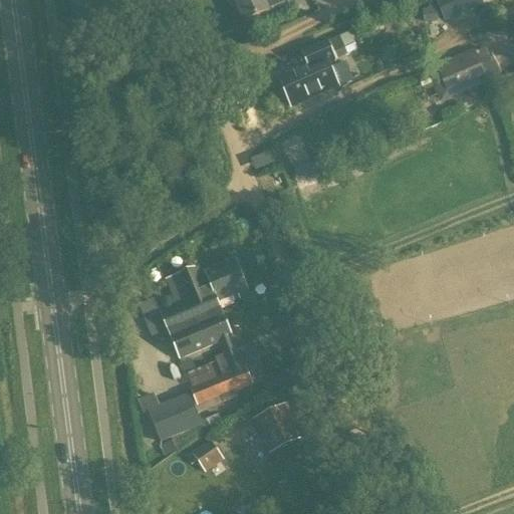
[(284,4),(282,0),(234,0),(244,22),(268,12),(267,11),(284,4)]
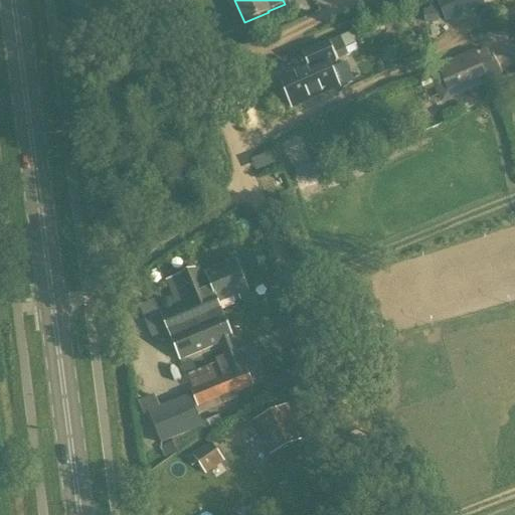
[(462,0),(468,12),(483,6),(480,0),(462,0)]
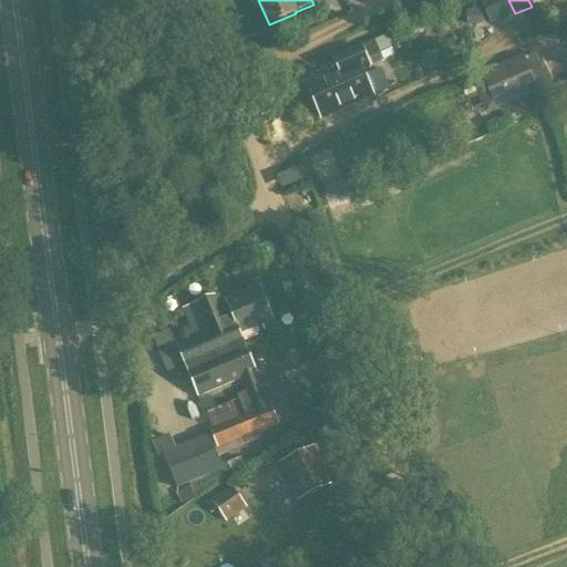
[(393,59),(385,39),(366,47),(374,66),(393,59)]
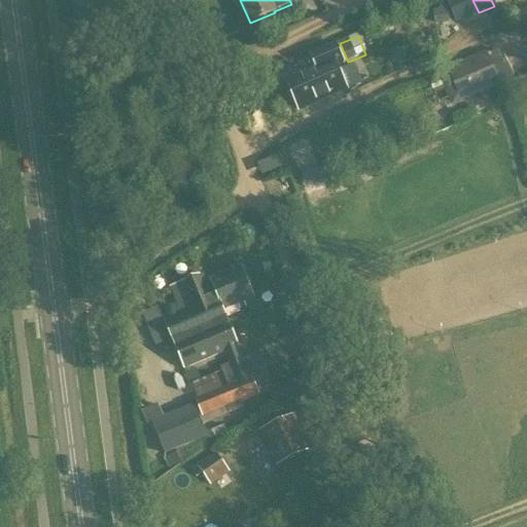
[(315,68),(286,81),(300,110),(347,89),(335,62),(343,59),(336,42),(310,55),(315,68)]
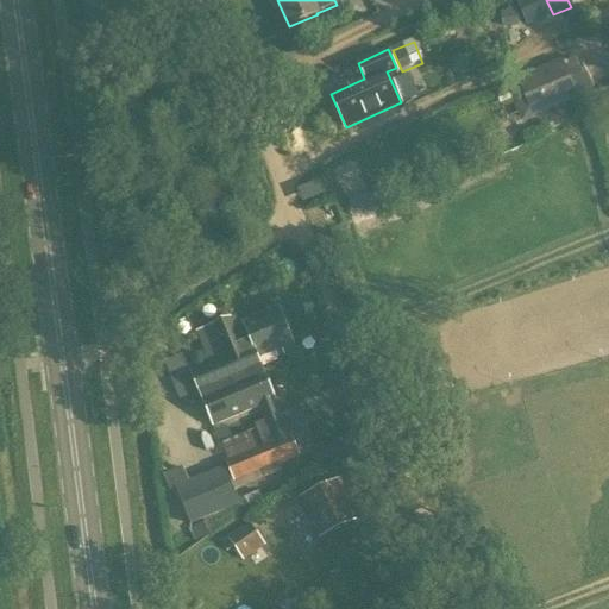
[(519,81),(533,115),(576,98),(575,96),(592,89),(585,74),(581,75),(579,71),(573,58),(562,64),(562,63),(519,81)]
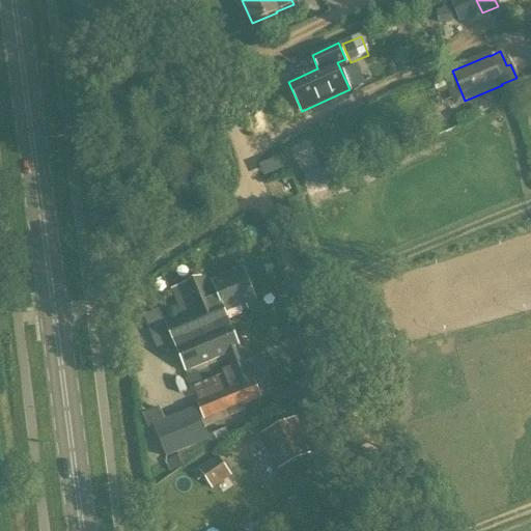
[(266,163),(269,174),(289,168),(286,157),(266,163)]
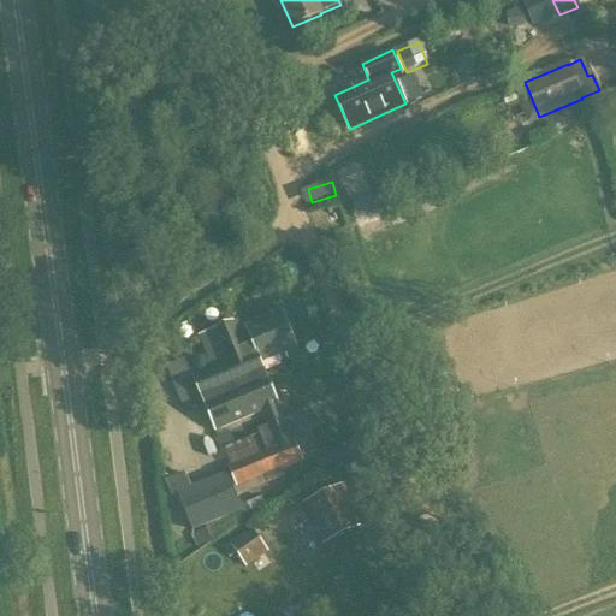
[(397,184),(349,203),(357,226),(406,207),(397,184)]
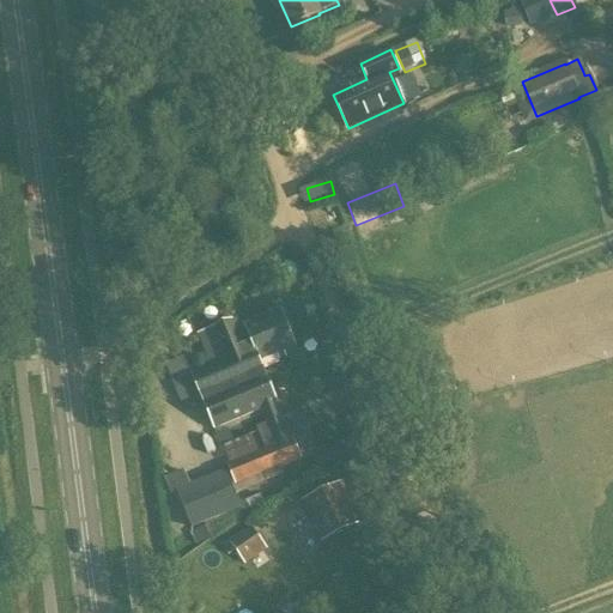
[(202,400),(267,374),(261,360),(295,347),(280,313),(236,331),(232,321),(213,328),(226,359),(192,374),(202,400)]
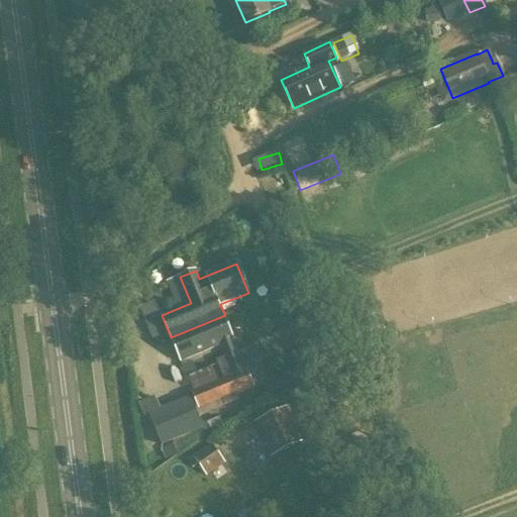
[(225,315),(171,337),(181,362),(220,345),(233,376),(192,392),(199,408),(254,386),(225,315)]
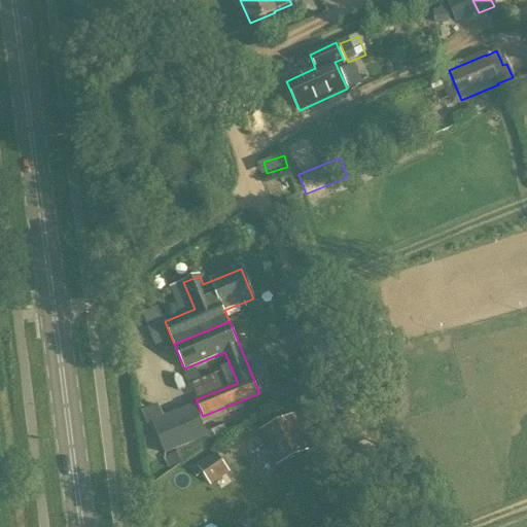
[(165,456),(207,437),(192,406),(151,423),(165,456)]
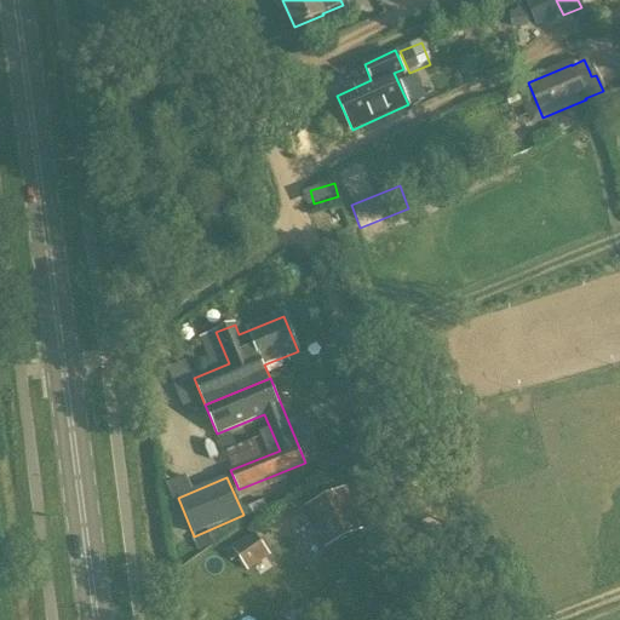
[(327,545),(365,529),(346,488),(309,505),(327,545)]
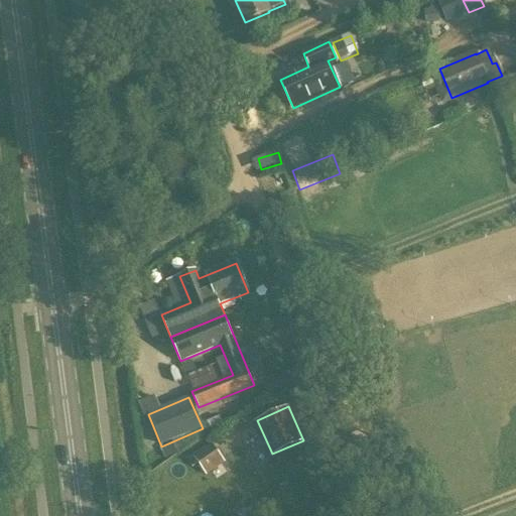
[(207,476),(225,463),(211,442),(186,459),(191,469),(197,466),(207,476)]
